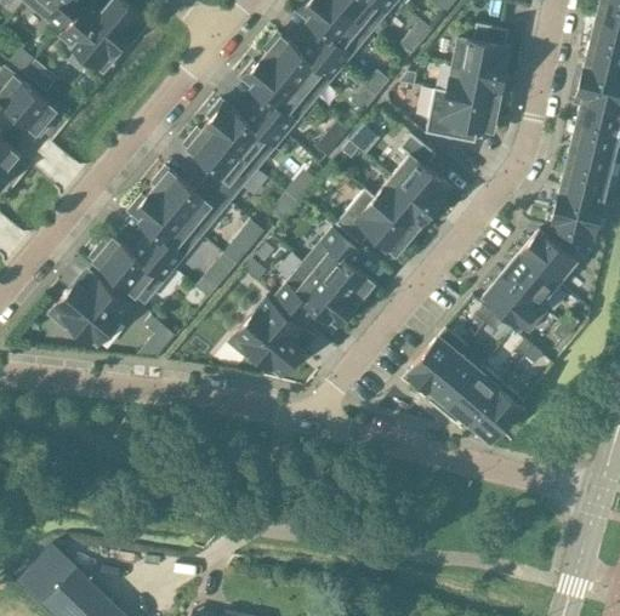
[(72,0),(28,0),(26,4),(60,32),(81,7),(72,0)]
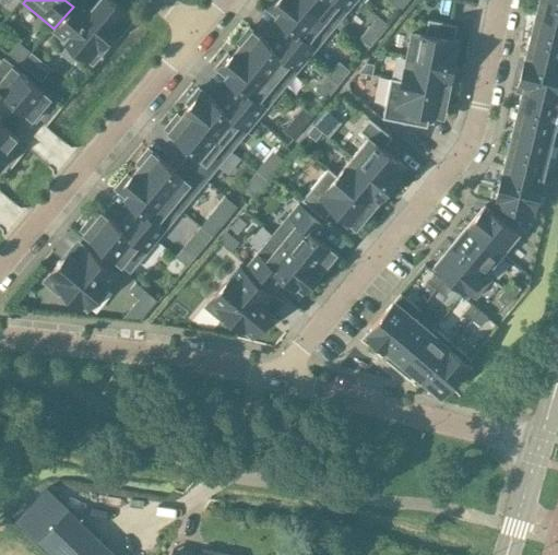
[(75,10),(55,35),(93,67),(110,46),(108,44),(130,16),(109,0),(103,0),(86,20),(75,10)]
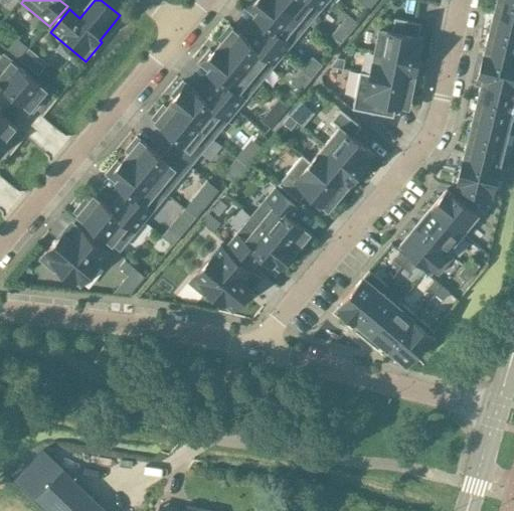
[(271,30),(263,40),(284,57),(307,29),(271,0),(252,0),(245,10),(271,30)]
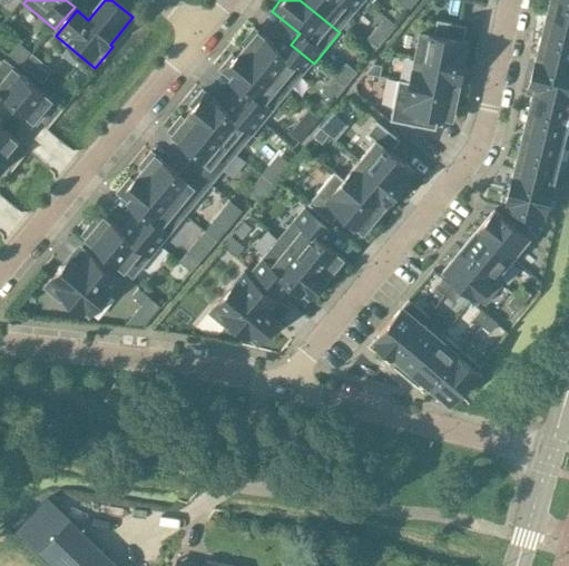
[(300,0),(340,32),(365,2),(362,0),(300,0)]
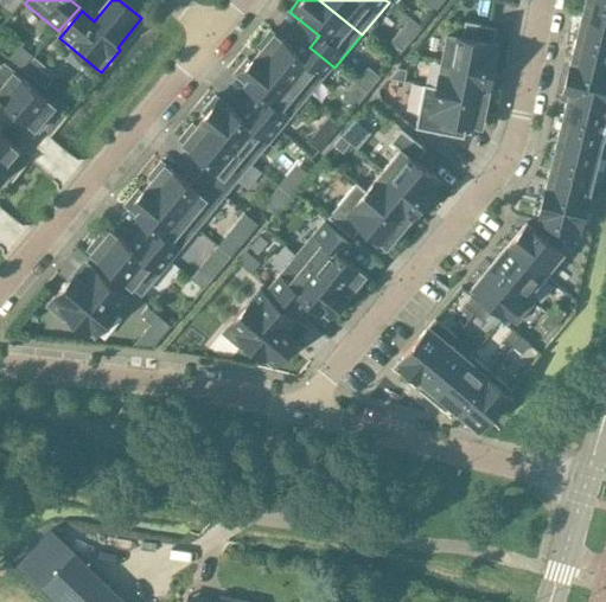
[(605,4),(592,0),(587,0),(582,19),(605,25),(605,4)]
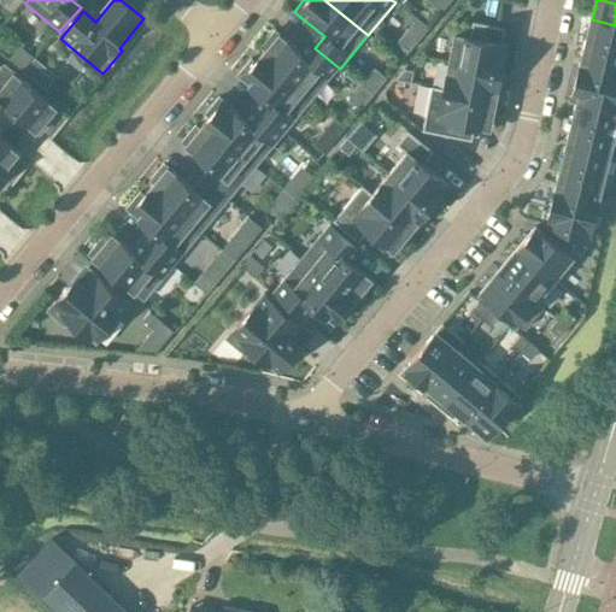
[(615,25),(592,19),(587,40),(615,47),(615,25)]
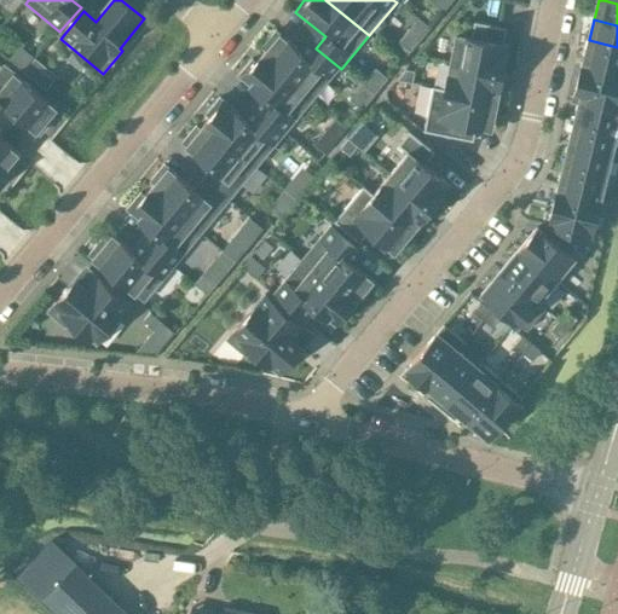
[(451,65),(503,76),(509,47),(504,47),(507,32),(475,25),(472,40),(456,38),(451,65)]
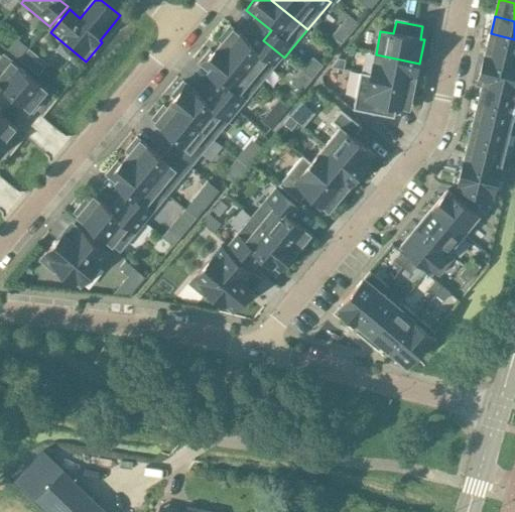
[(261,85),(284,57),(263,40),(255,49),(231,28),(220,41),(223,44),(218,49),(261,85)]
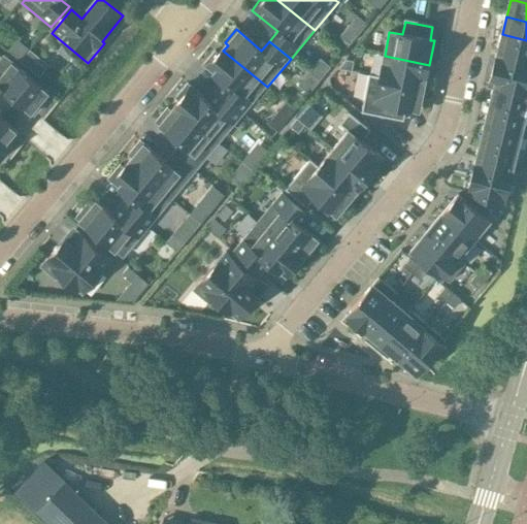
[(526,40),(502,34),(498,52),(526,59),(526,40)]
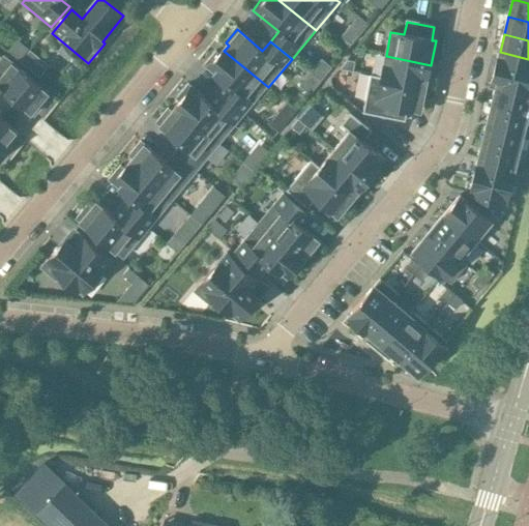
[(268,87),(224,51),(219,56),(216,54),(205,67),(230,89),(223,98),(244,116),(268,87)]
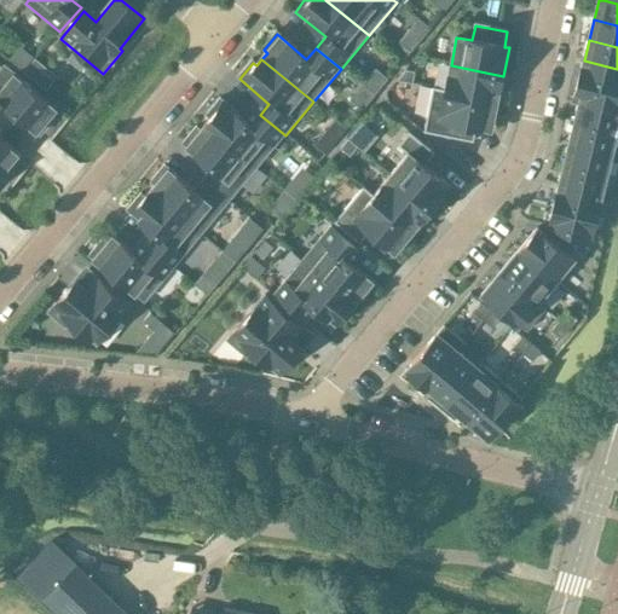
[(578,81),(617,91),(617,69),(584,61),(578,81)]
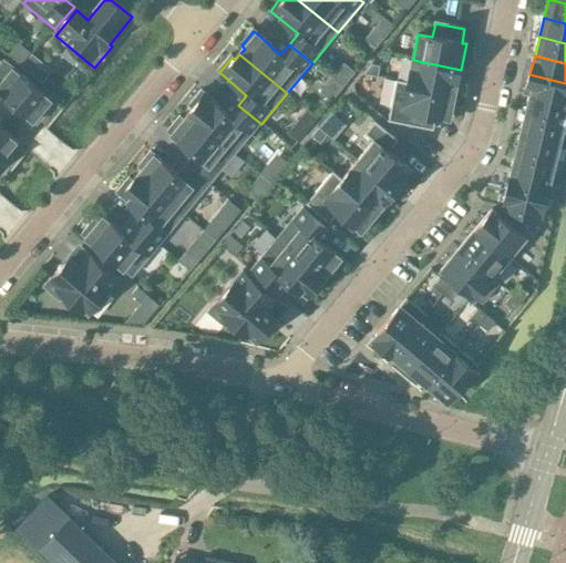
[(455,95),(461,70),(413,60),(408,84),(397,82),(397,83),(455,95)]
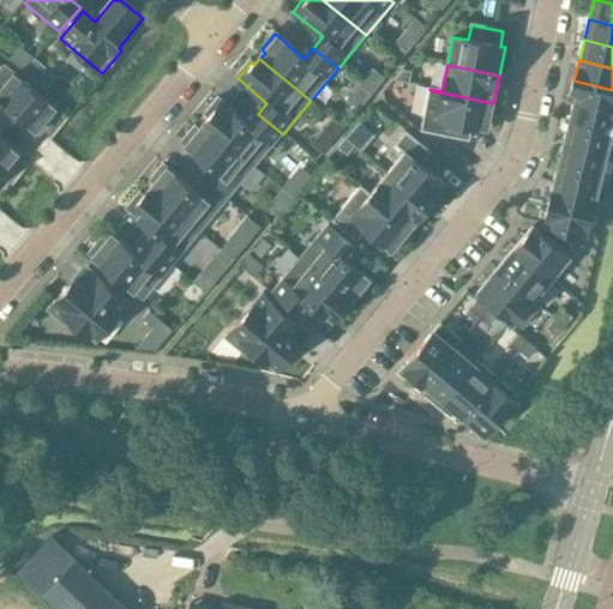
[(5,67),(0,73),(0,121),(1,122),(11,112),(41,136),(54,120),(50,118),(56,110),(5,67)]
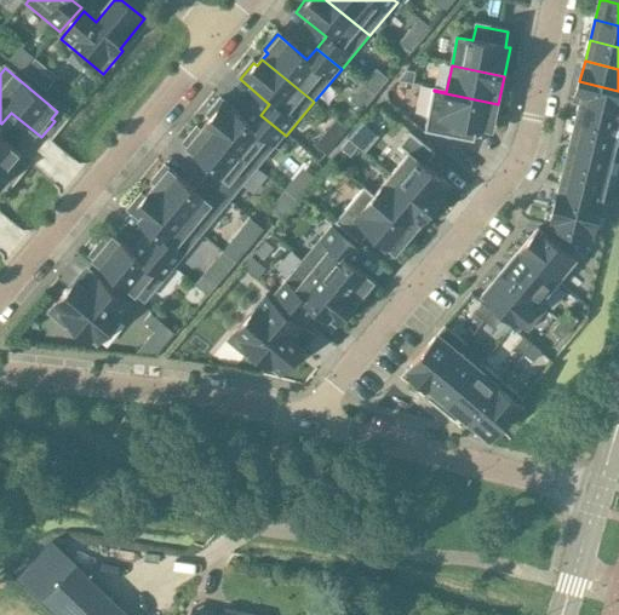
[(417,74),(407,73),(397,84),(416,86),(417,74)]
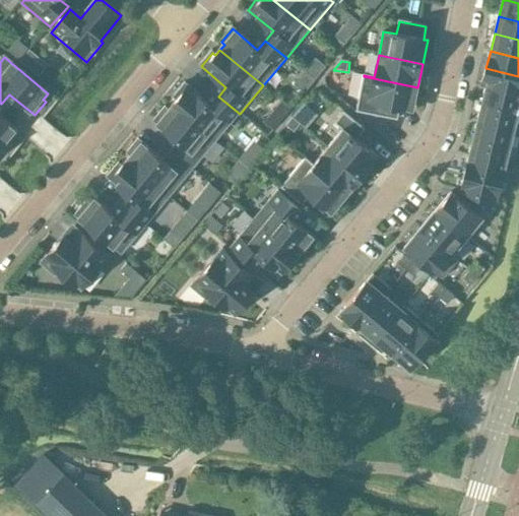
[(481,86),(518,94),(518,76),(485,68),(481,86)]
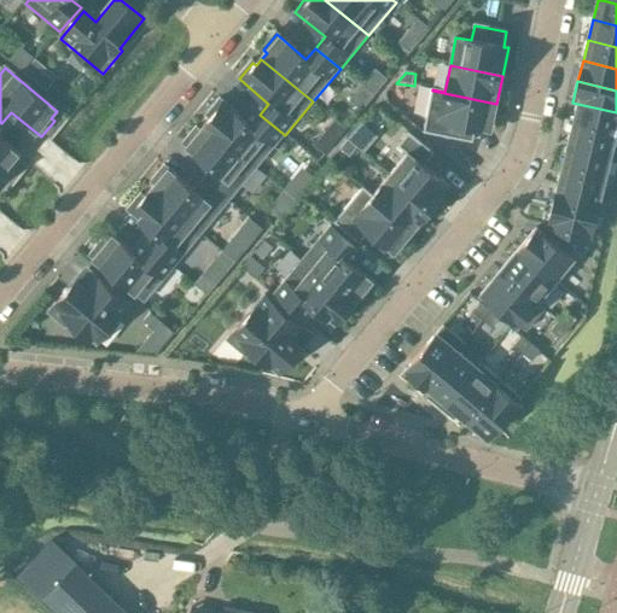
[(496,104),(432,91),(424,134),(473,144),(476,129),(492,132),(496,104)]
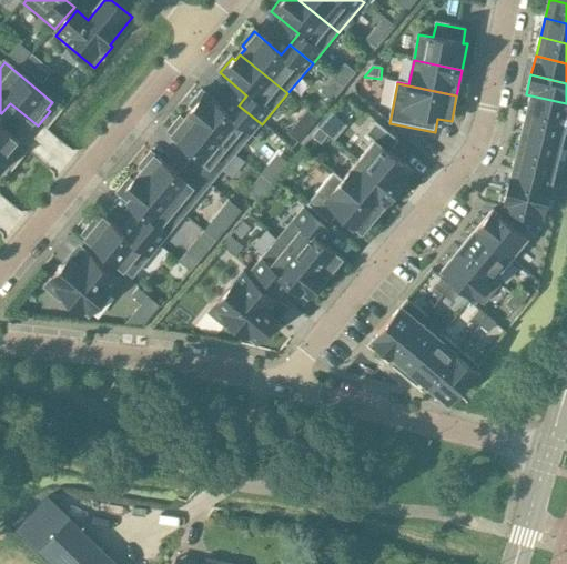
[(262,124),(239,106),(230,116),(202,92),(190,108),(193,110),(189,116),(236,155),(262,124)]
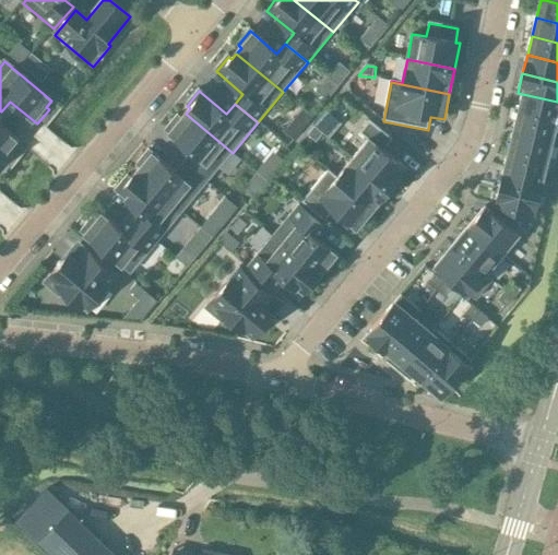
[(557,102),(518,93),(523,95),(519,113),(557,122),(557,102)]
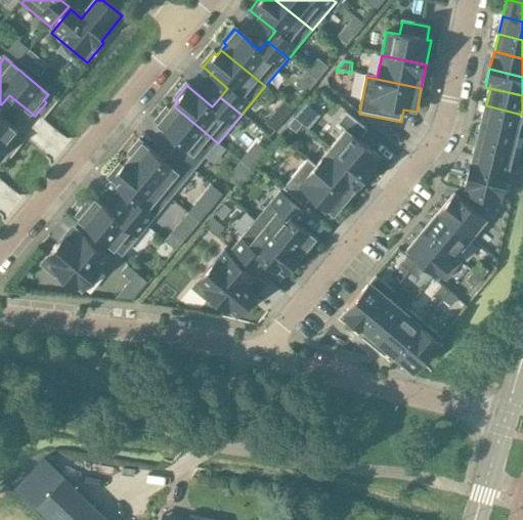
[(0,150),(4,146),(7,148),(18,135),(0,119),(0,105),(1,104),(0,103),(0,150)]
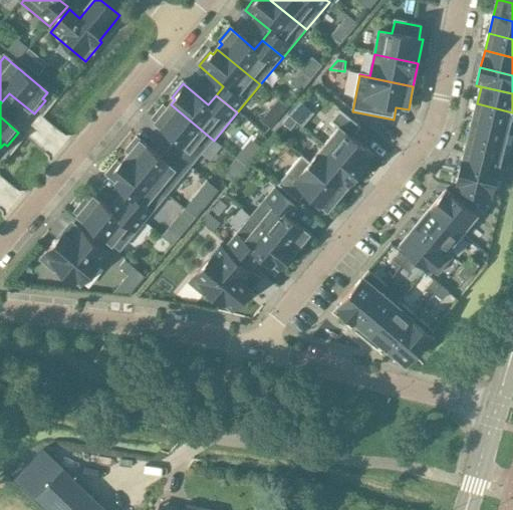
[(473,120),(508,130),(512,115),(512,112),(477,103),(473,120)]
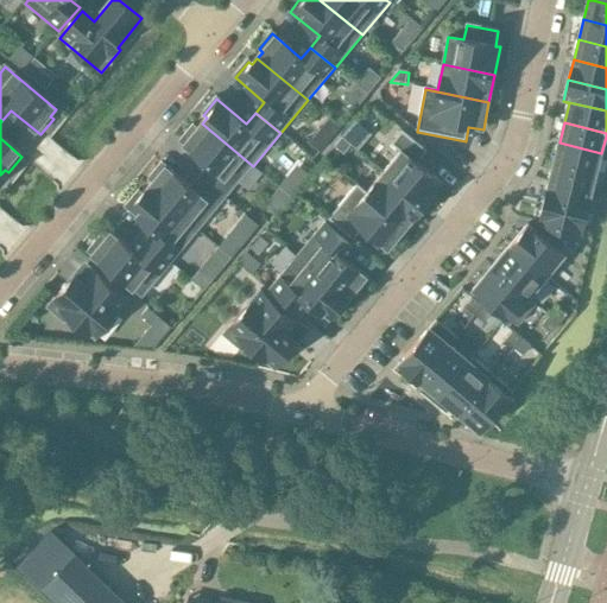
[(253,166),(202,124),(197,131),(194,127),(181,143),(209,167),(201,178),(226,198),(253,166)]
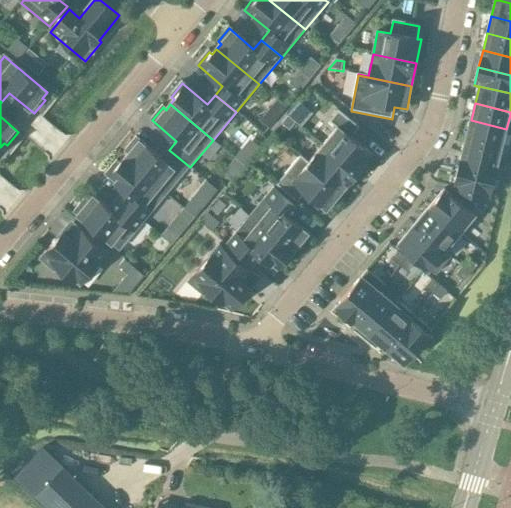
[(359,129),(339,111),(329,123),(337,129),(323,147),(357,175),(372,156),(351,139),(359,129)]
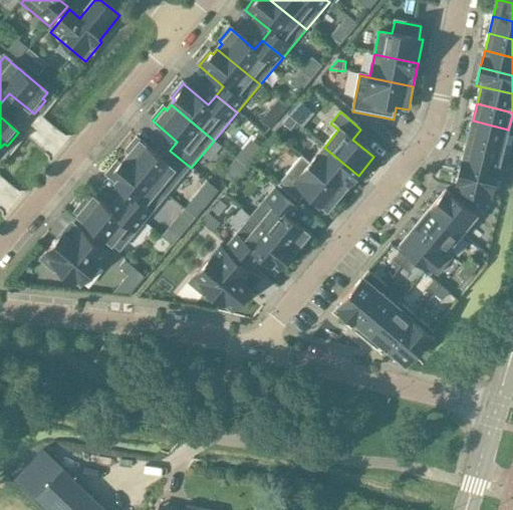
[(297,124),(289,117),(283,125),(290,133),(297,124)]
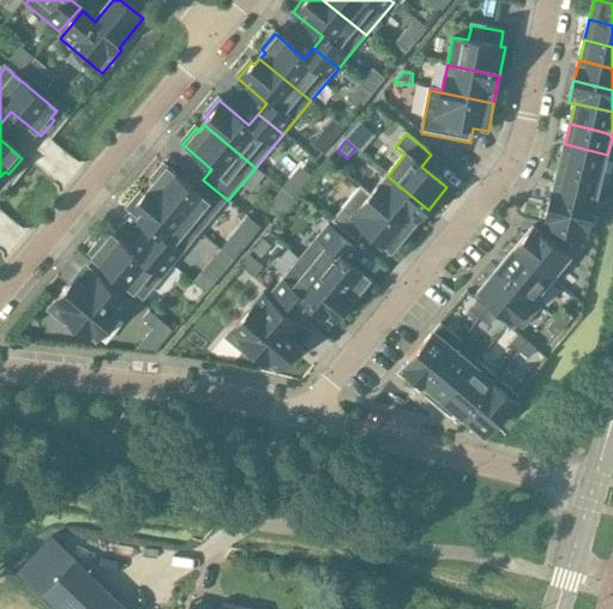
[(559,164),(602,175),(607,155),(565,144),(559,164)]
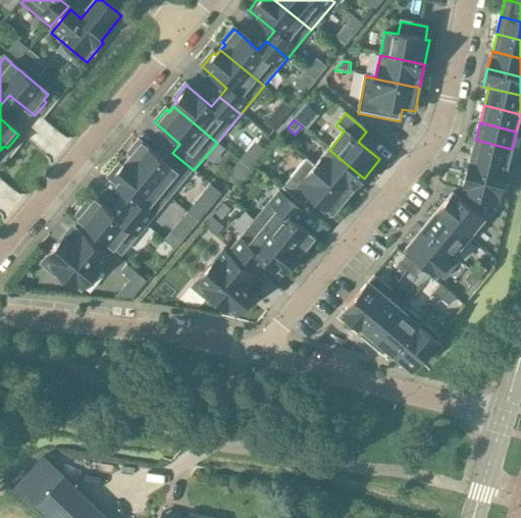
[(508,166),(512,149),(475,140),(471,157),(508,166)]
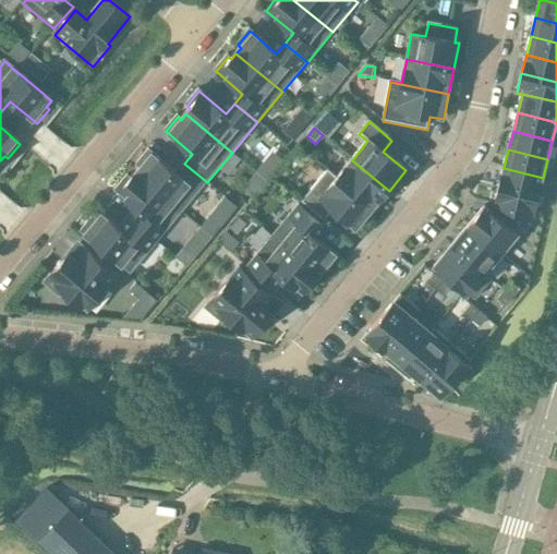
[(181,213),(207,182),(184,164),(176,173),(148,152),(136,166),(140,168),(135,175),(181,213)]
